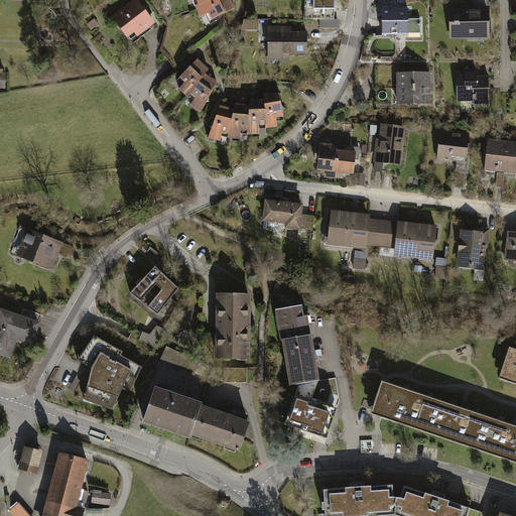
[(212,0),(199,5),(195,6),(200,17),(208,14),(211,20),(235,8),(230,0),(212,0)]
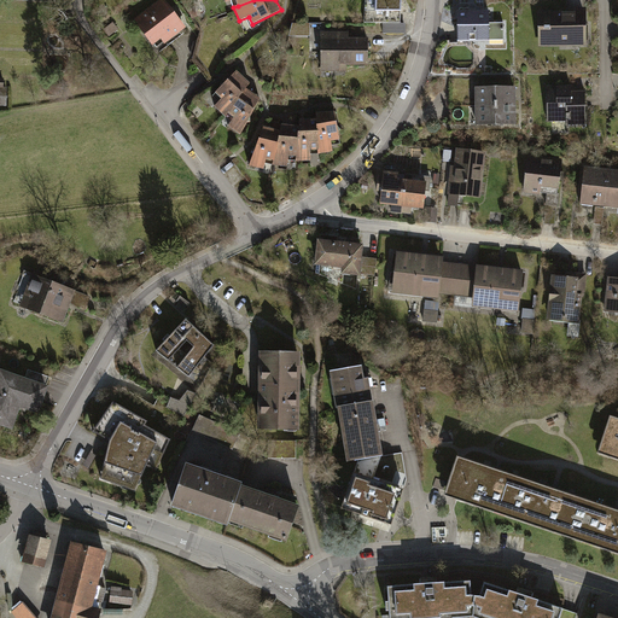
[(375,0),(375,10),(401,11),(401,0),(375,0)]
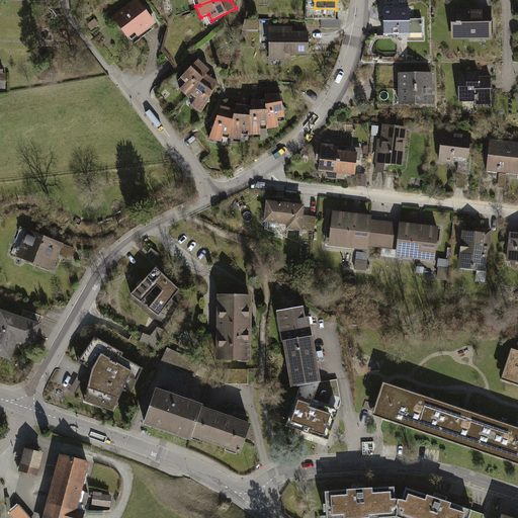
[(137,3),(112,22),(130,45),(136,39),(139,42),(157,28),(137,3)]
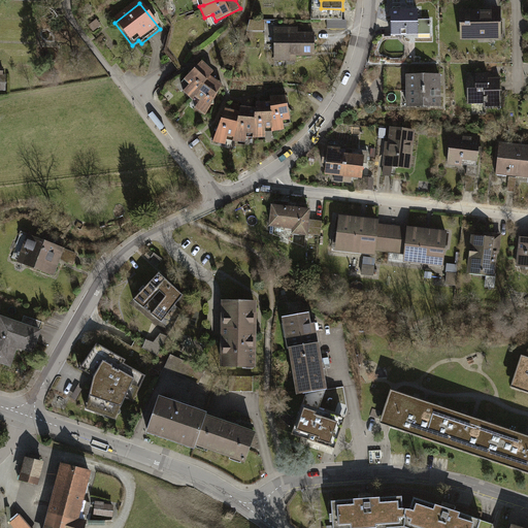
[(418,7),(391,7),(392,35),(431,34),(431,18),(418,18),(418,7)]
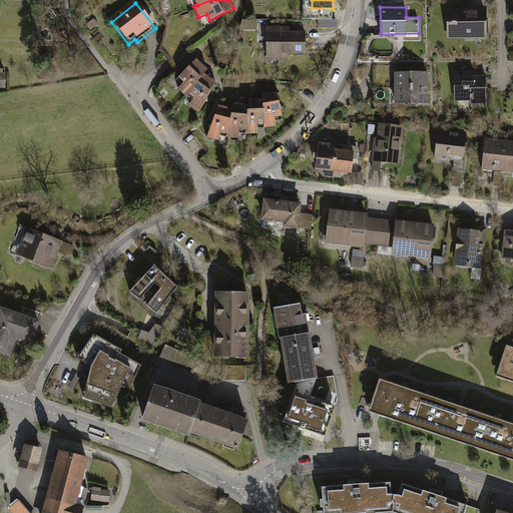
[(449,8),(449,38),(487,37),(486,8),(449,8)]
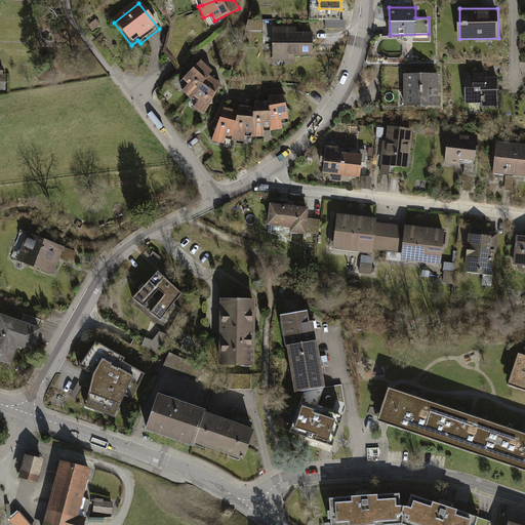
[(264,31),(264,19),(249,19),(246,31),(264,31)]
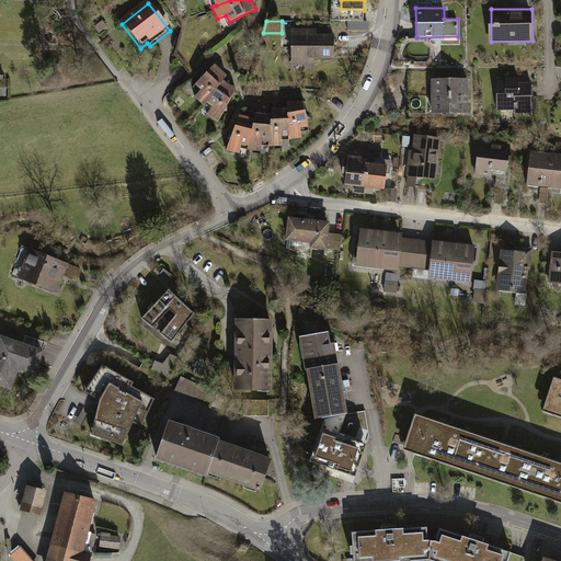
[(368,22),(348,22),(348,31),(368,30),(368,22)]
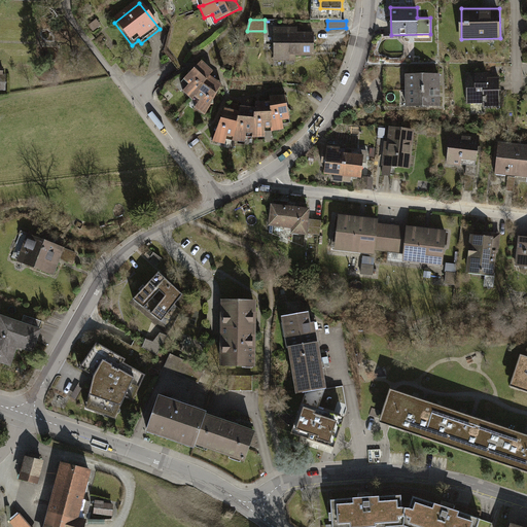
[(96,24),(89,30),(94,36),(101,30),(96,24)]
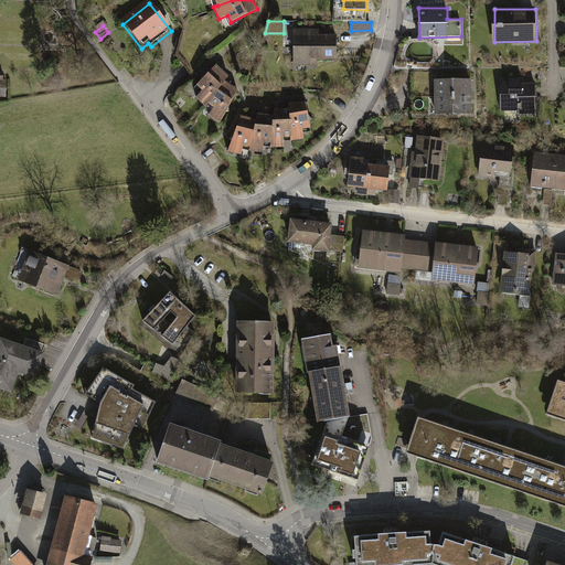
[(337,59),(337,34),(318,34),(318,30),(294,30),(294,64),(317,64),(317,59),(337,59)]
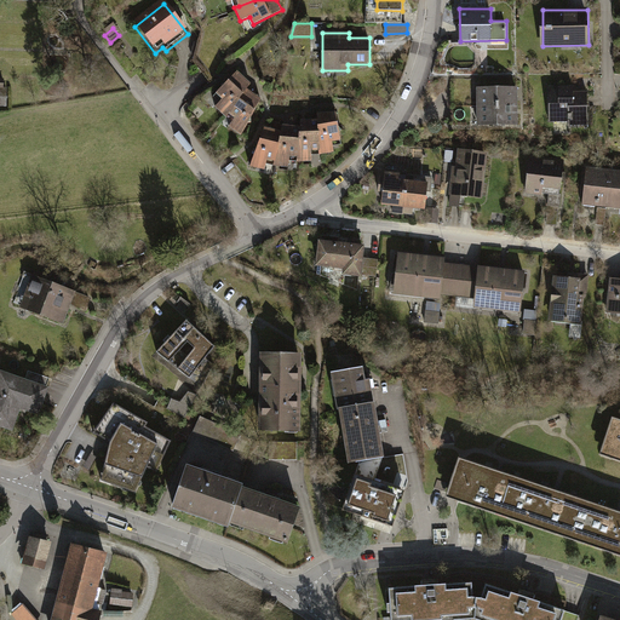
[(214,103),(224,113),(229,108),(247,85),(251,80),(237,68),(216,89),(223,93),(214,103)]
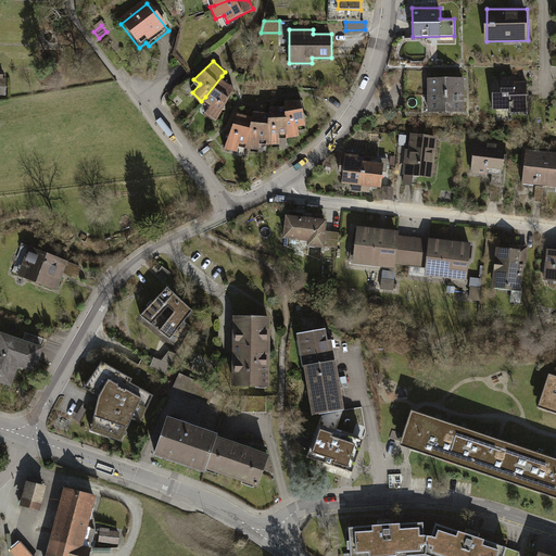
[(493,76),(493,108),(509,108),(509,112),(528,112),(528,80),(514,80),(514,74),(501,74),(501,76),(493,76)]
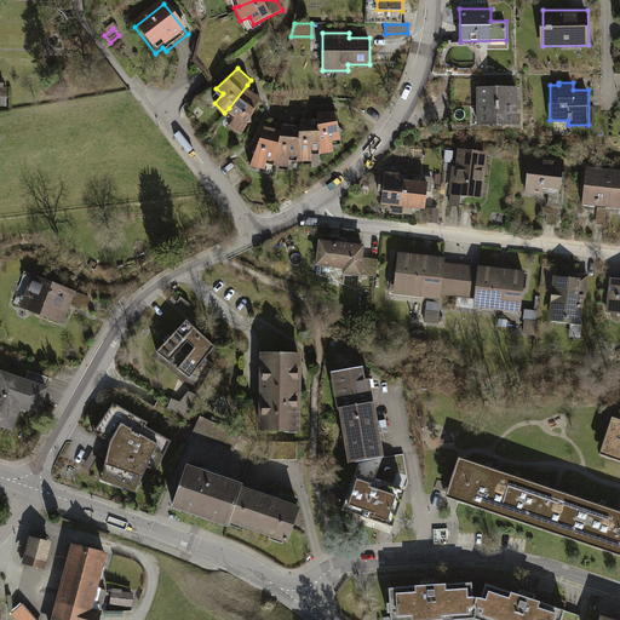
[(228,125),(240,132),(262,96),(247,85),(229,108),(235,113),(228,125)]
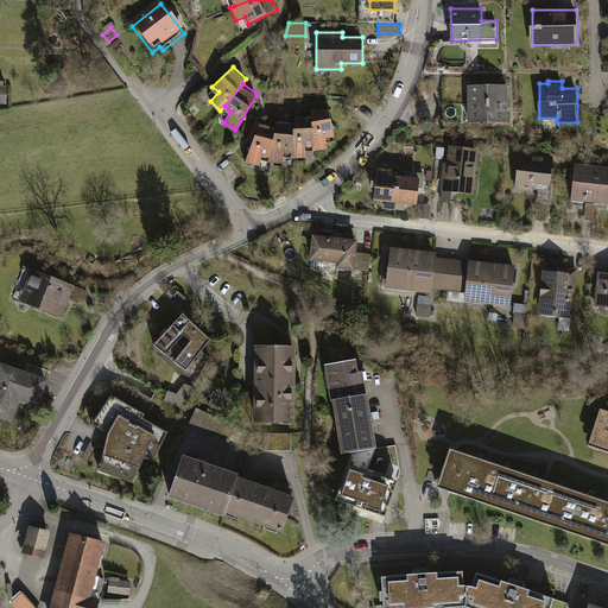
[(469,101),(508,101),(508,83),(469,83),(469,101)]
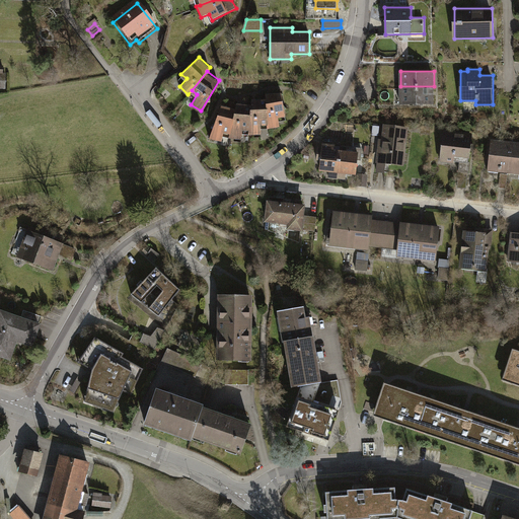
[(400,86),(400,104),(433,104),(434,86),(400,86)]
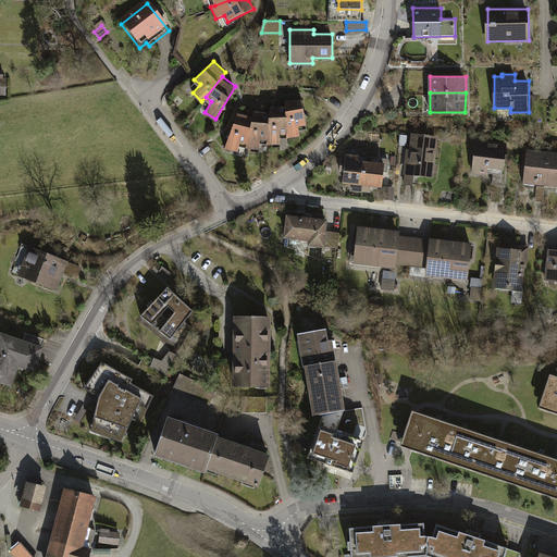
[(287,131),(287,137),(300,136),(299,123),(306,122),(301,98),(285,99),(285,104),(287,131)]
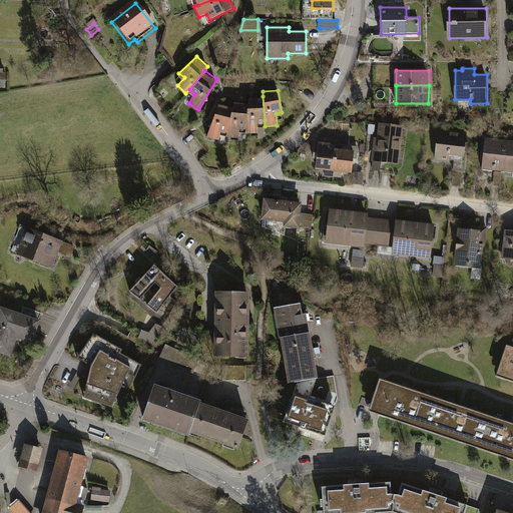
[(246,126),(245,131),(258,131),(259,120),(265,120),(263,96),(247,96),(247,101),(246,126)]
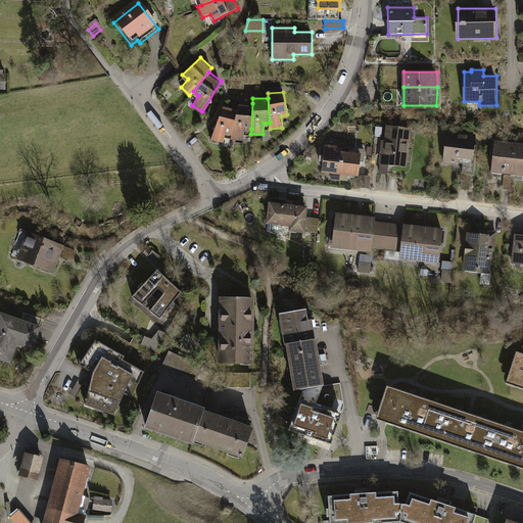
[(233,132),(232,139),(244,140),(245,128),(251,129),(252,103),(238,102),(237,108),(233,132)]
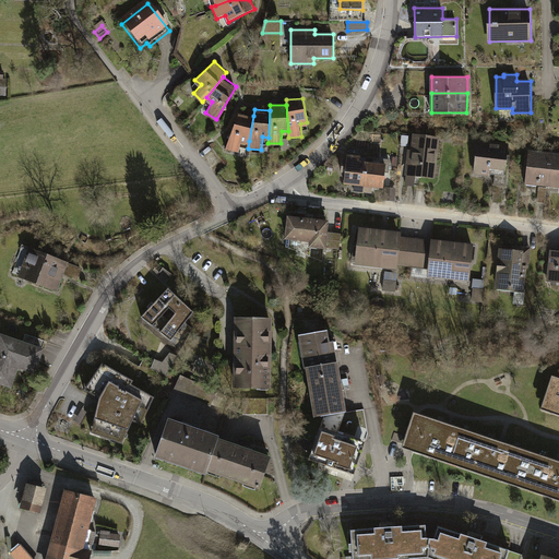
[(237,111),(225,149),(238,152),(241,140),(249,141),(253,116),(237,111)]
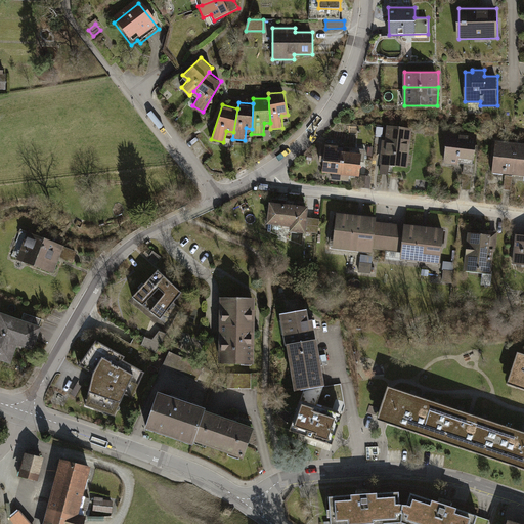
[(390,166),(407,168),(411,129),(388,127),(386,140),(383,139),(380,172),(389,173),(390,166)]
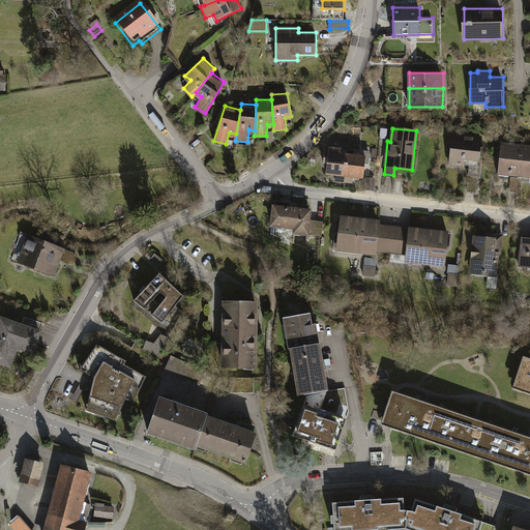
[(469,167),(468,177),(478,178),(480,178),(482,166),(478,166),(481,136),(452,133),(449,165),(469,167)]
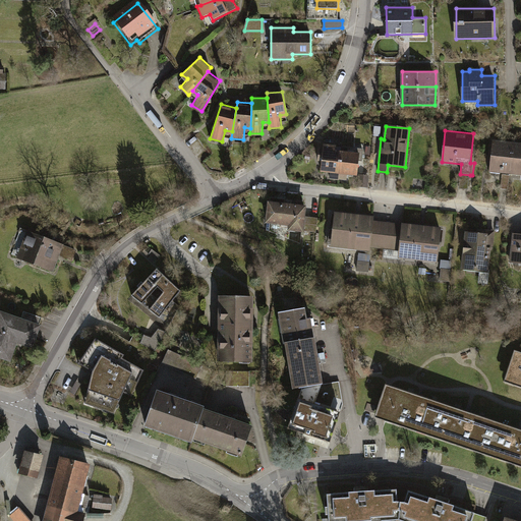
[(489,170),(502,172),(511,173),(514,141),(494,138),(489,170)]
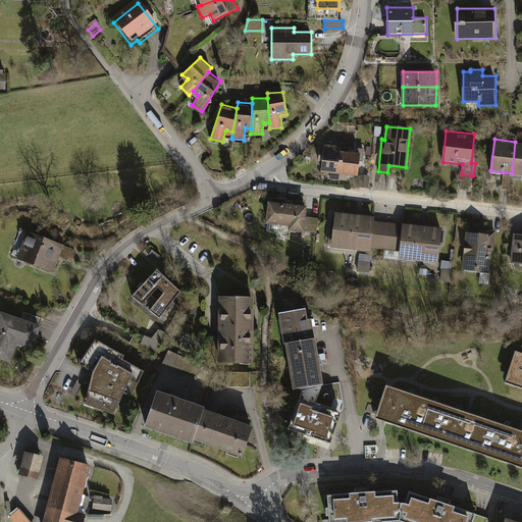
[(331,178),(338,179),(342,150),(335,149),(336,144),(324,142),(323,146),(319,146),(318,159),(322,160),(321,170),(331,171),(331,178)]
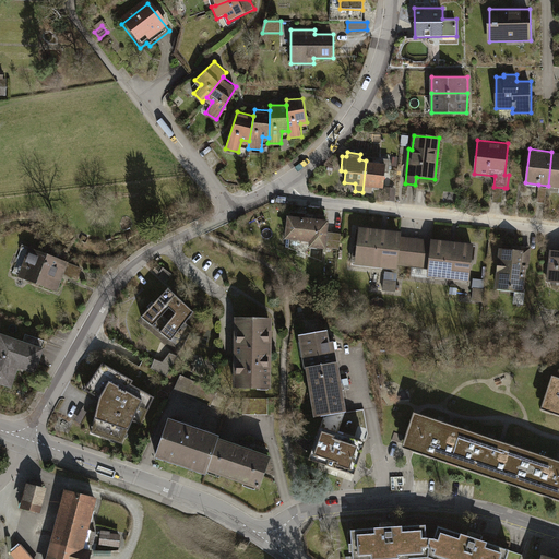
[(558,192),(558,194),(558,152),(551,152),(548,186),(558,186),(558,192)]
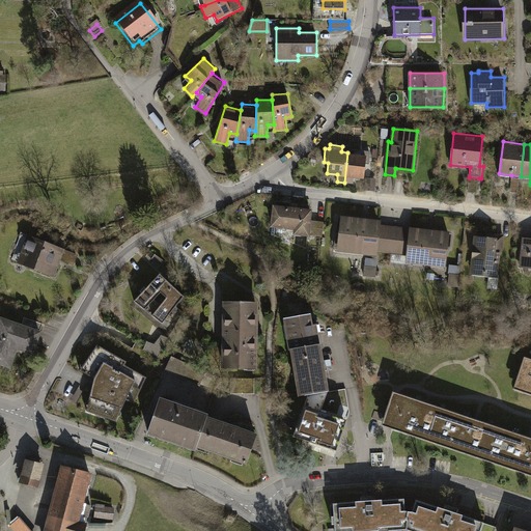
[(347,152),(344,183),(353,183),(354,176),(364,177),(365,163),(368,164),(370,151),(363,150),(362,154),(347,152)]
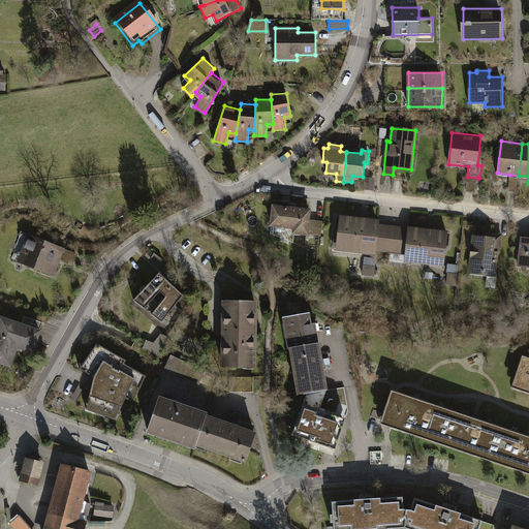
[(517,192),(519,176),(509,175),(507,191),(517,192)]
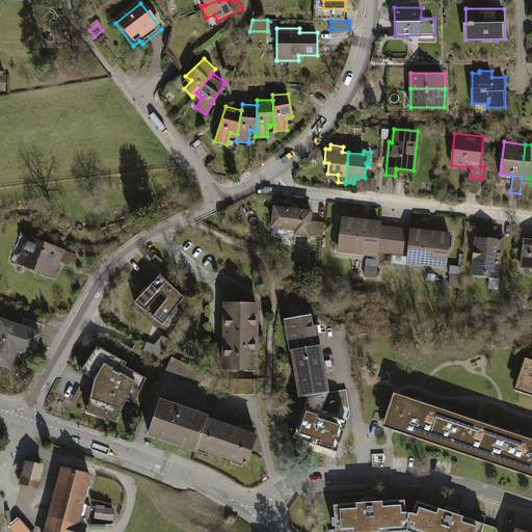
[(376,179),(367,178),(366,189),(375,190),(376,179)]
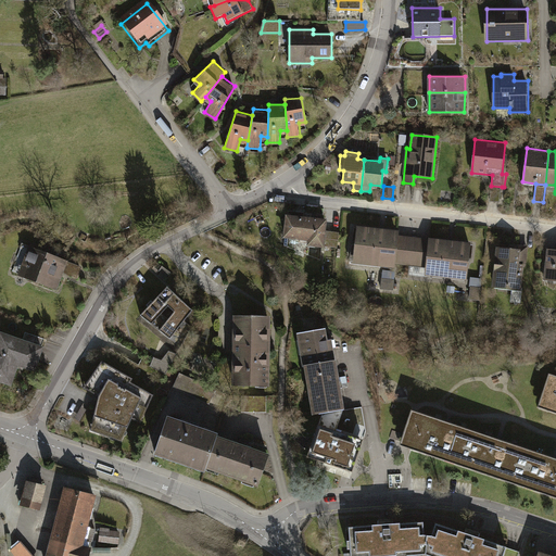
[(500,203),(502,187),(491,186),(490,202),(500,203)]
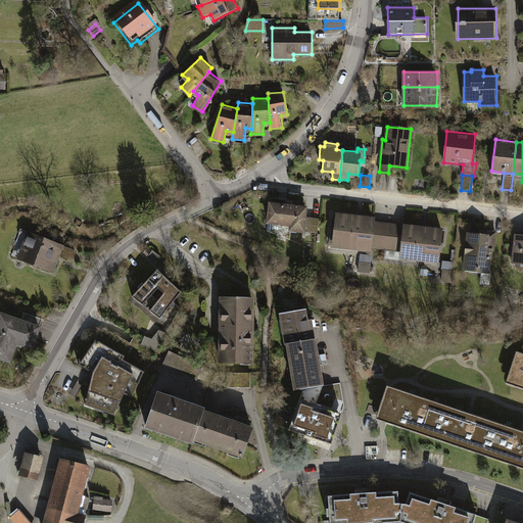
[(307,205),(270,201),(268,224),(289,226),(289,230),(317,232),(318,220),(305,219),(307,205)]
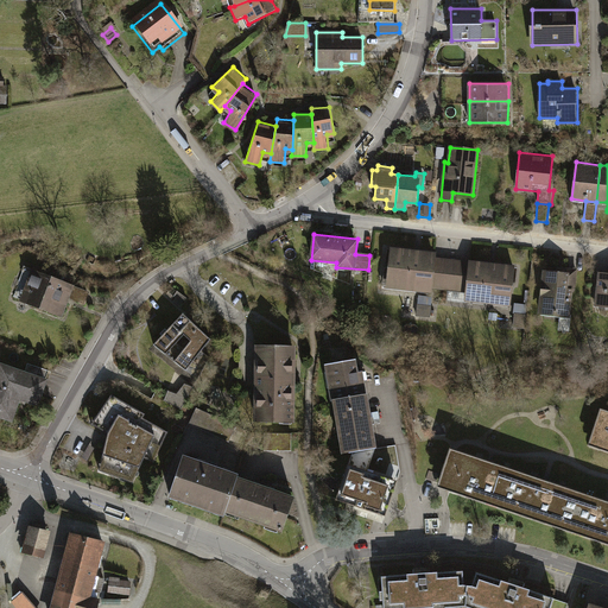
[(436,252),(390,247),(385,289),(431,295),(432,291),(448,292),(451,261),(436,259),(436,252)]
